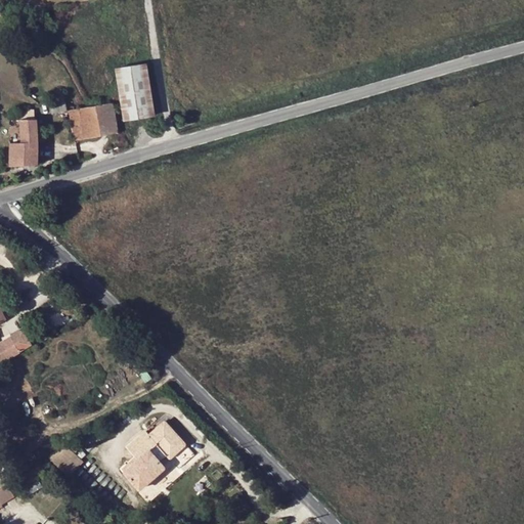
[(146,62),(115,68),(123,121),(155,116),(146,62)]
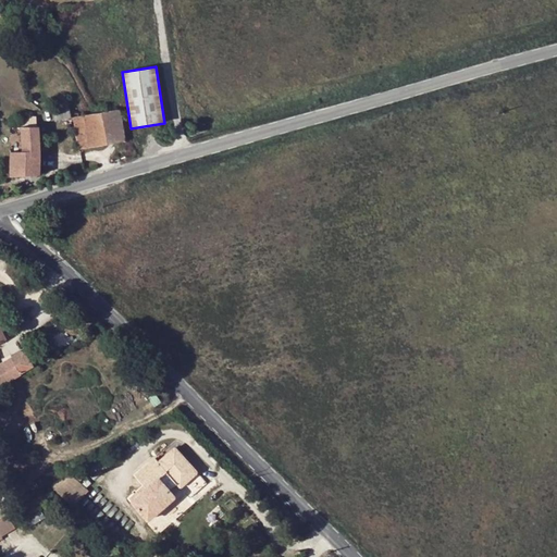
[(69,104),(66,96),(54,99),(57,107),(53,108),(56,121),(70,116),(67,104),(69,104)]
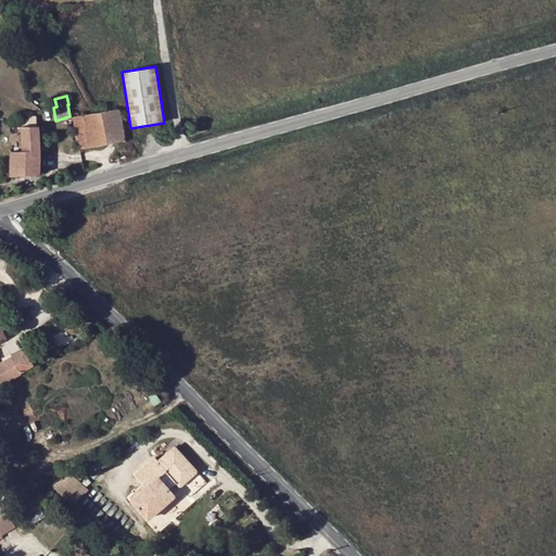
[(106,143),(124,141),(118,109),(101,112),(106,143)]
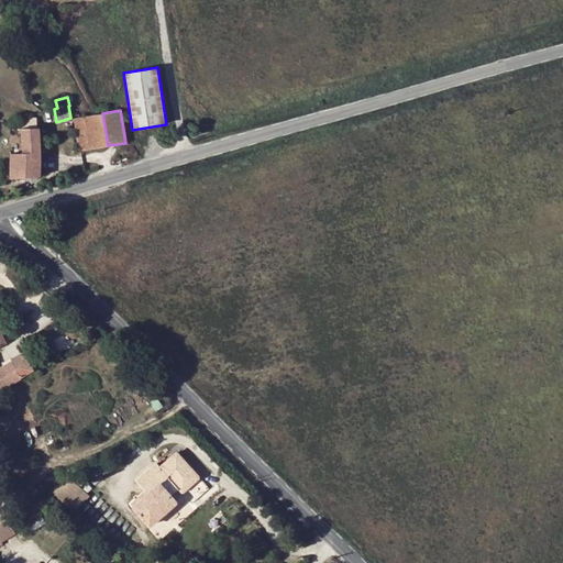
[(80,151),(108,145),(102,113),(74,118),(80,151)]
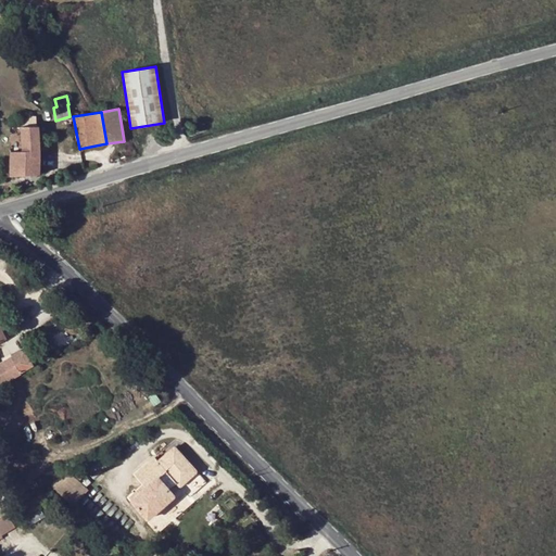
[(23,126),(23,141),(23,151),(11,151),(11,176),(40,174),(39,126),(38,126),(23,126)]
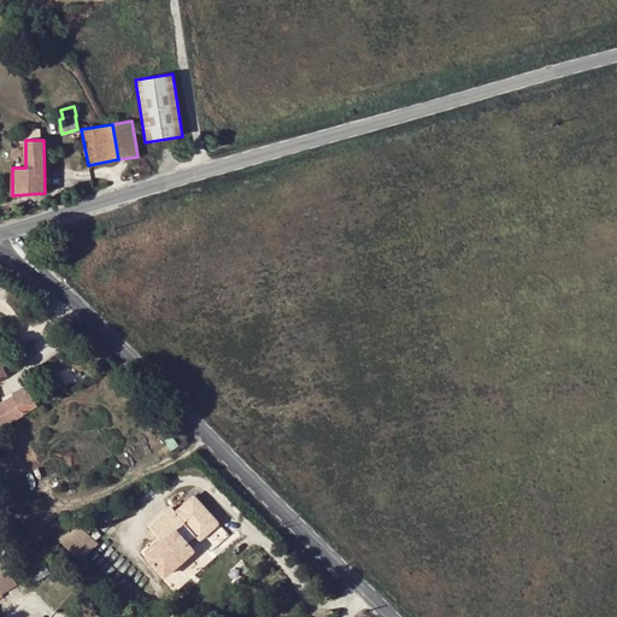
[(0,403),(0,427),(22,415),(39,405),(28,388),(12,397),(0,403)]
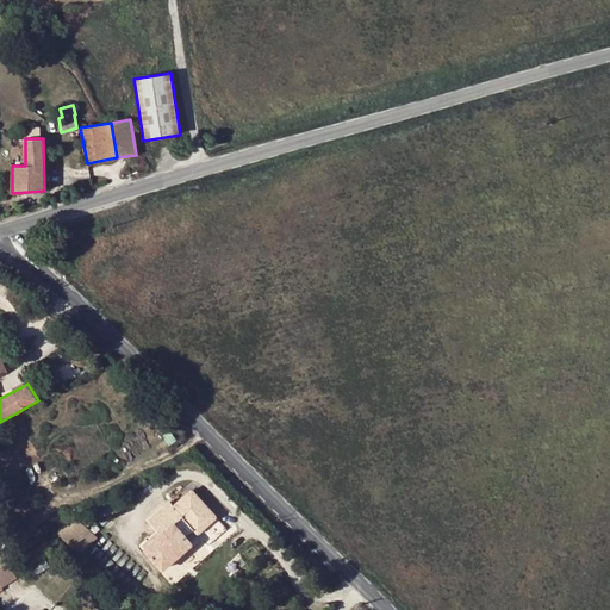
[(161,534),(144,548),(162,570),(192,543),(186,537),(195,529),(169,500),(147,520),(161,534)]
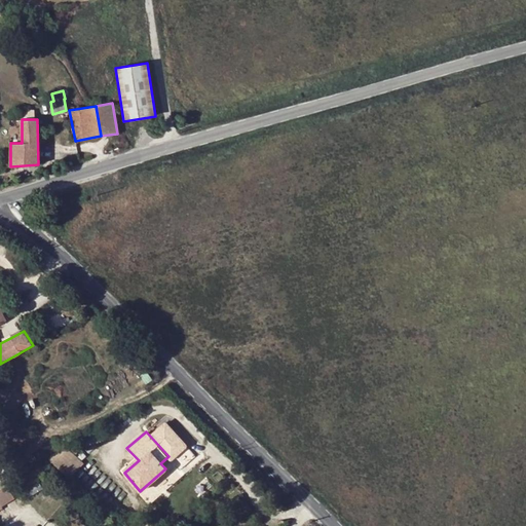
[(48,468),(66,483),(79,468),(62,452),(44,463),(48,468)]
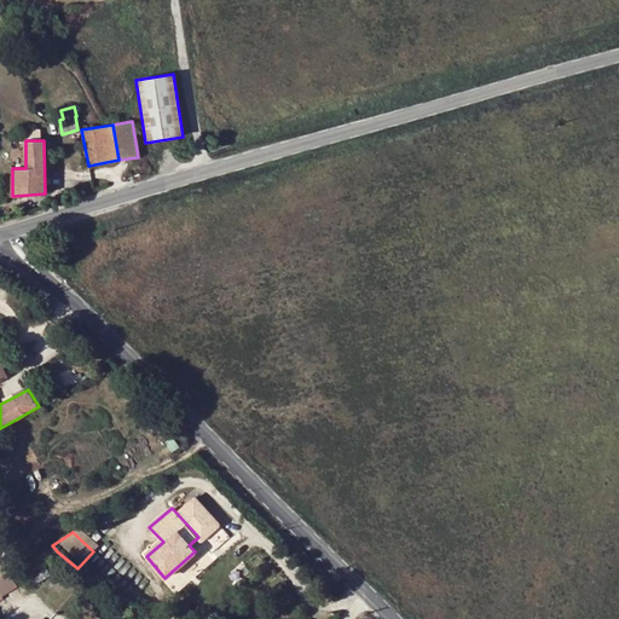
[(52,545),(18,568),(22,573),(57,551),(52,545)]
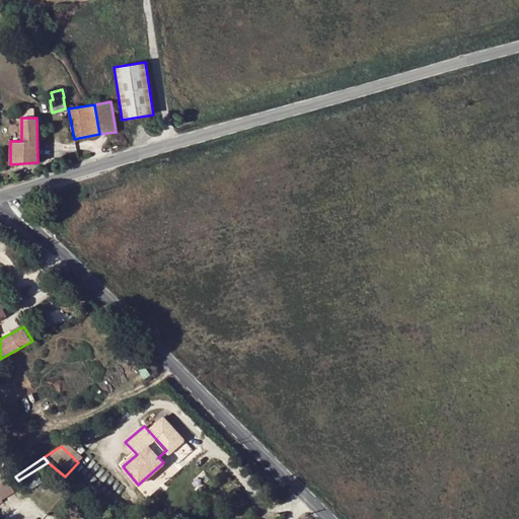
[(0,498),(13,491),(7,482),(0,486),(0,498)]
